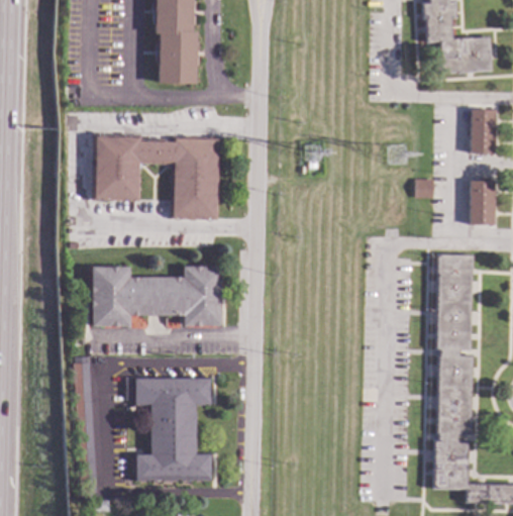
[(194,0),(194,32),(197,32),(197,84),(159,83),(160,34),(155,33),(155,0),(194,0)]
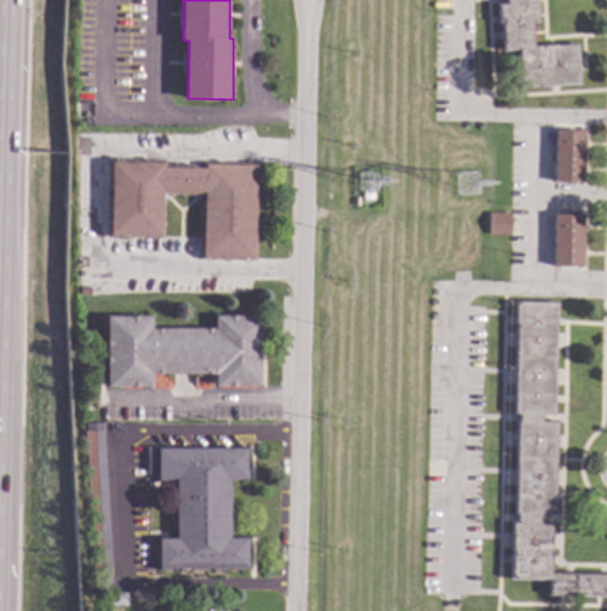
[(533,0),(533,1),(540,1),(543,20),(535,22),(538,47),(581,44),(583,83),(525,87),(521,49),(507,50),(504,23),(502,24),(501,4),(509,4),(508,0),(533,0)]
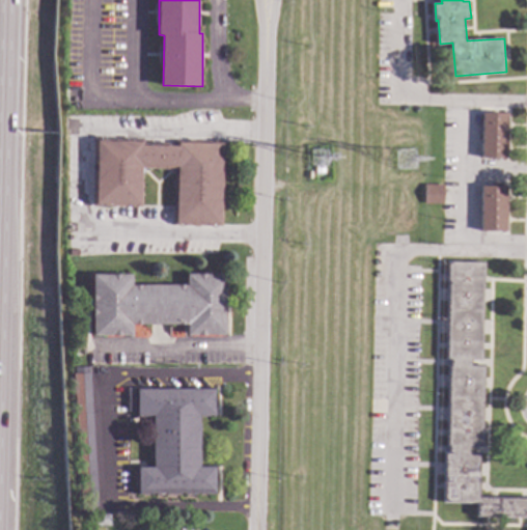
[(486,112),(510,113),(509,159),(483,158),(486,112)]
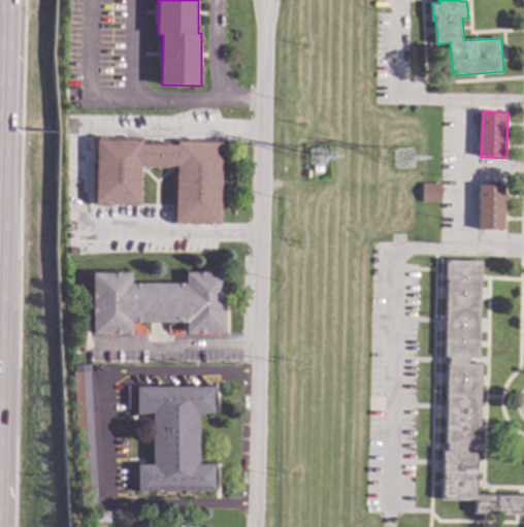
[(224,139),(221,225),(174,224),(176,168),(144,167),(142,205),(95,204),(97,135),(224,139)]
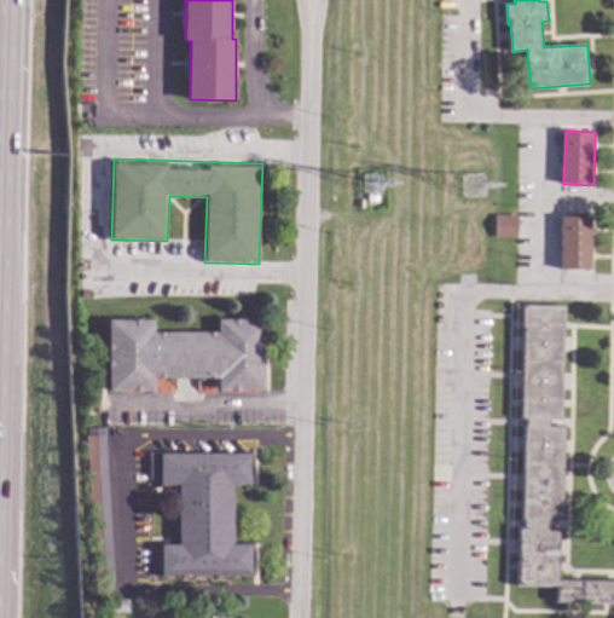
[(520,238),(497,237),(498,214),(520,215),(520,238)]
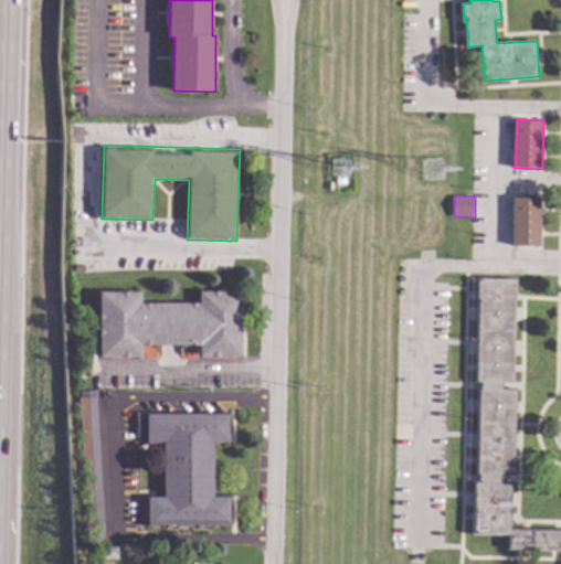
[(541,246),(515,246),(515,199),(541,199),(541,246)]
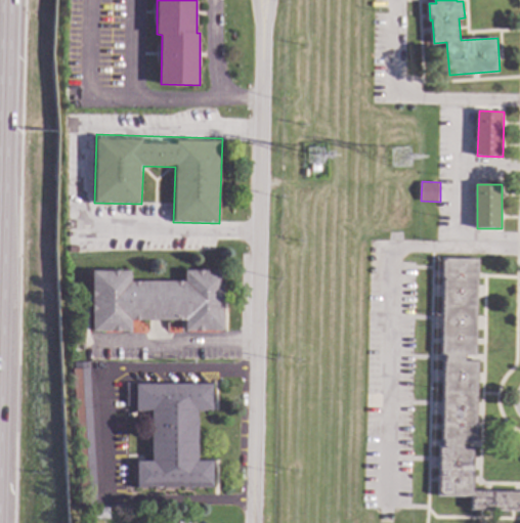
[(479,278),(477,278),(477,354),(466,354),(466,360),(478,360),(477,441),(465,441),(465,447),(475,447),(474,490),(519,490),(519,510),(472,510),(473,495),(440,495),(440,446),(444,446),(444,358),(446,358),(446,354),(443,354),(444,259),(479,259),(479,278)]
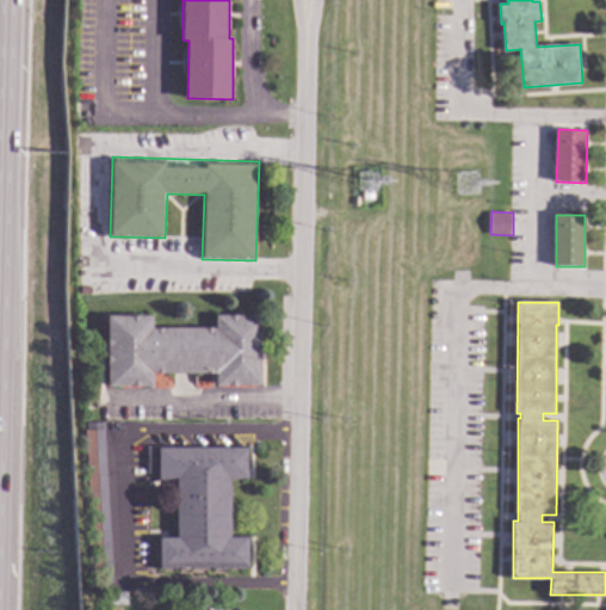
[(263,386),(217,386),(217,373),(154,374),(154,386),(110,386),(109,316),(154,315),(154,328),(217,328),(217,315),(261,315),(263,386)]
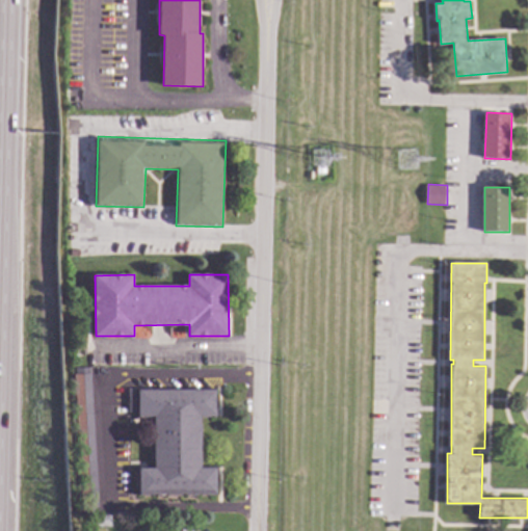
[(216,416),(201,417),(202,468),(216,468),(216,493),(140,495),(139,469),(156,468),(155,417),(139,417),(139,410),(131,410),(130,388),(215,386),(216,416)]
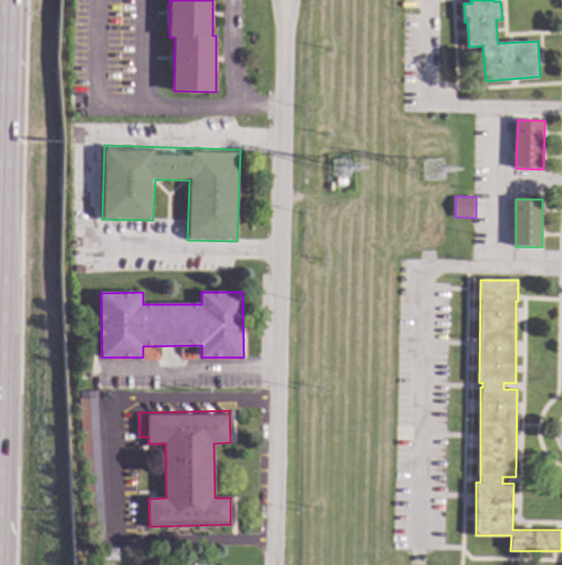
[(121,560),(104,561),(104,548),(121,548),(121,560)]
